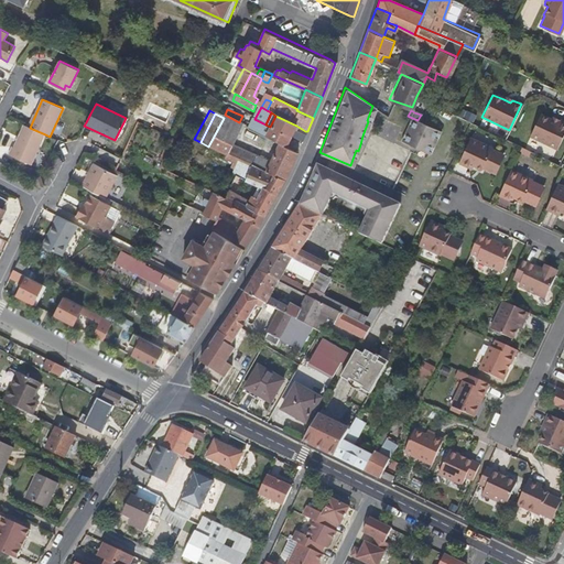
[(255,166),(284,180),(296,152),(295,152),(280,144),(272,161),(230,142),(240,122),(239,122),(225,115),(224,118),(208,147),(208,149),(224,156),(224,160),(235,165),(230,173),(234,175),(223,196),(228,198),(239,177),(246,181),(247,182),(255,166)]
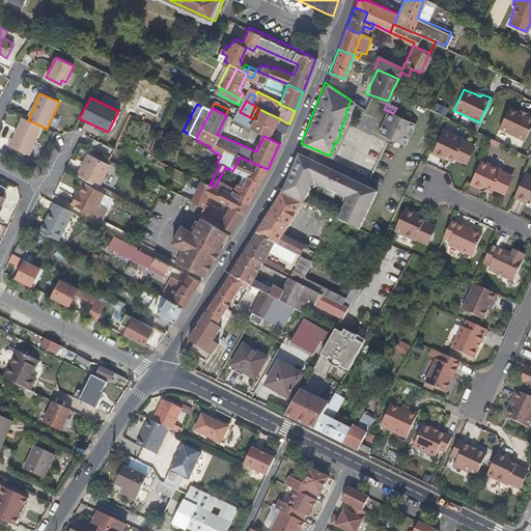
[(254,119),(273,130),(279,118),(259,109),(254,119)]
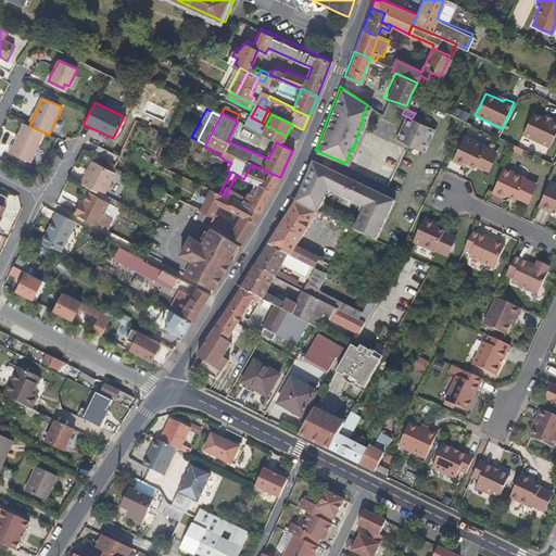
[(531,114),(520,136),(547,149),(555,129),(555,122),(550,119),(547,122),(531,114)]
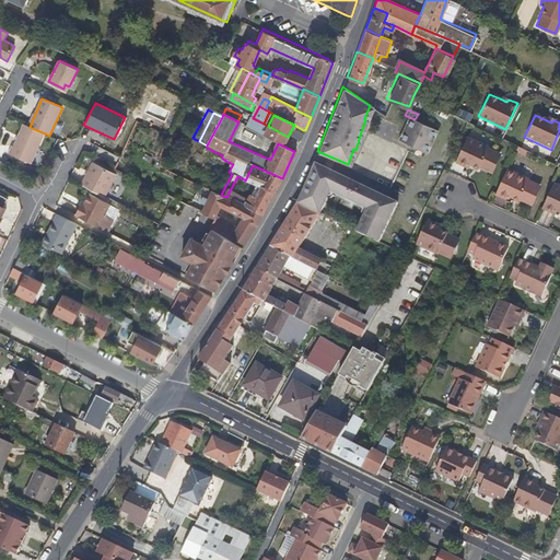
[(415,119),(407,116),(396,139),(426,152),(436,129),(426,124),(415,119)]
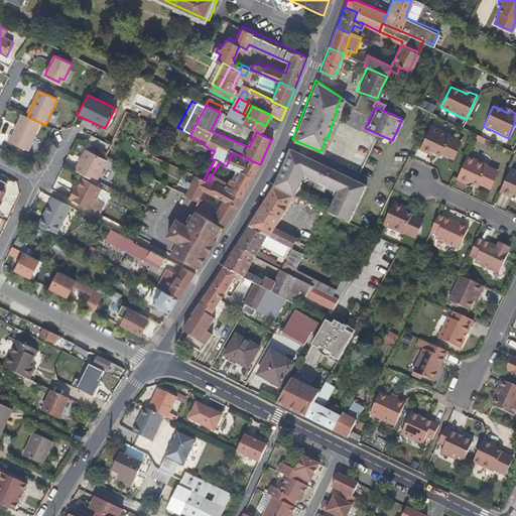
[(228,119),(233,121),(237,114),(230,112),(225,109),(223,114),(228,119)]
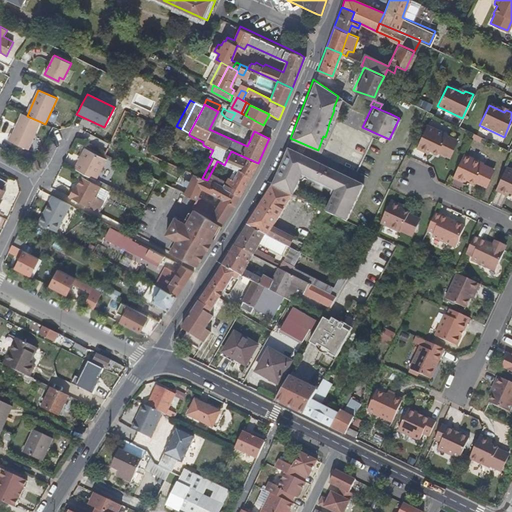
[(27,116),(22,114),(12,133),(11,133),(7,140),(28,150),(41,122),(27,116)]
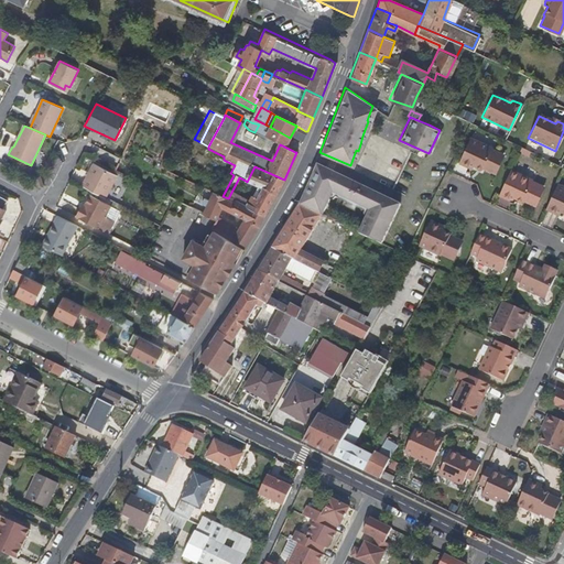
[(286,145),(290,138),(270,127),(266,136),(286,145)]
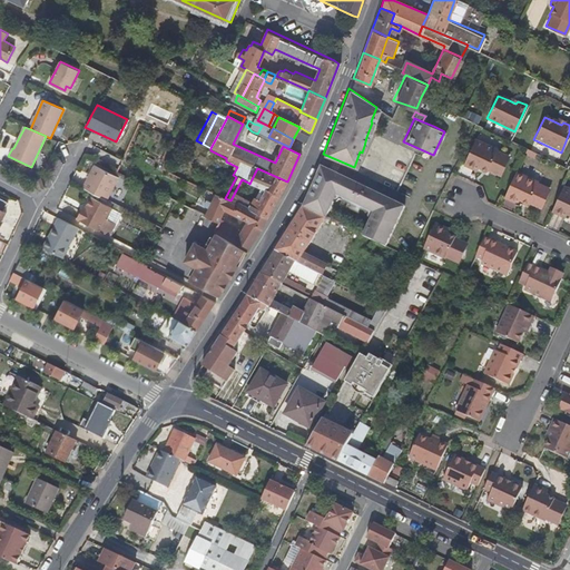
[(297,141),(303,145),(308,134),(303,131),(297,141)]
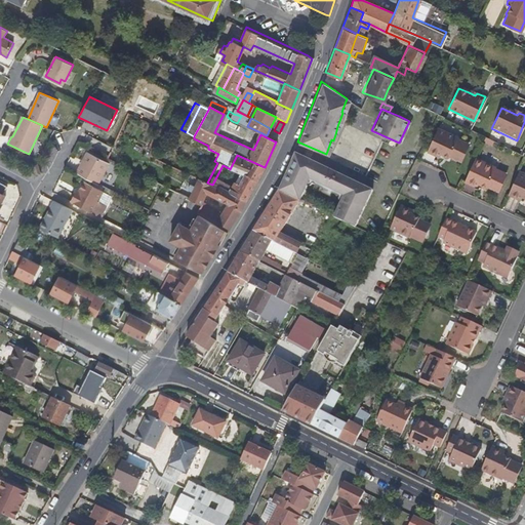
[(437,128),(426,151),(438,157),(440,153),(448,157),(448,156),(458,160),(466,143),(437,128)]
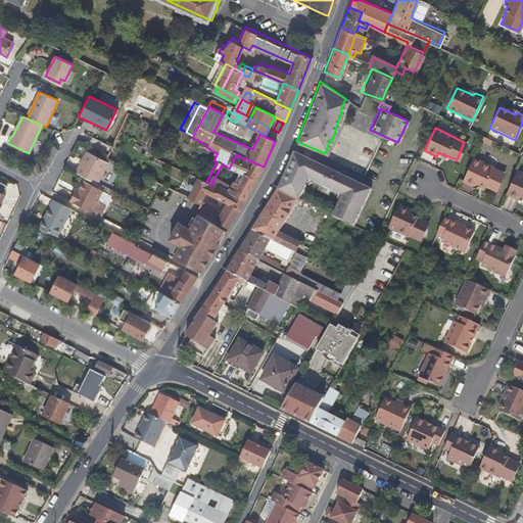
[(149,158),(150,156),(152,150),(137,143),(134,151),(149,158)]
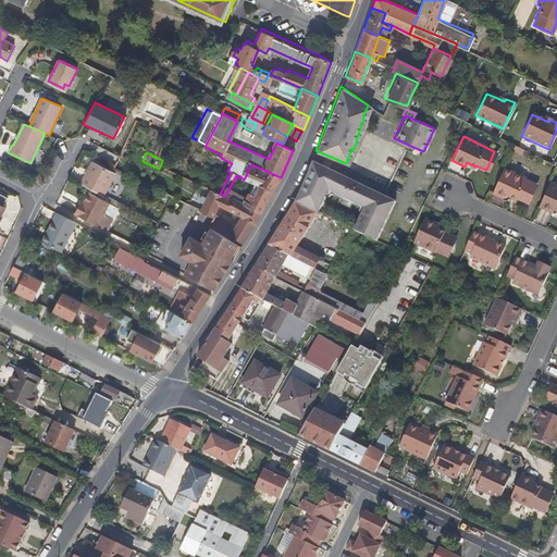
[(213,175),(220,161),(205,155),(198,169),(213,175)]
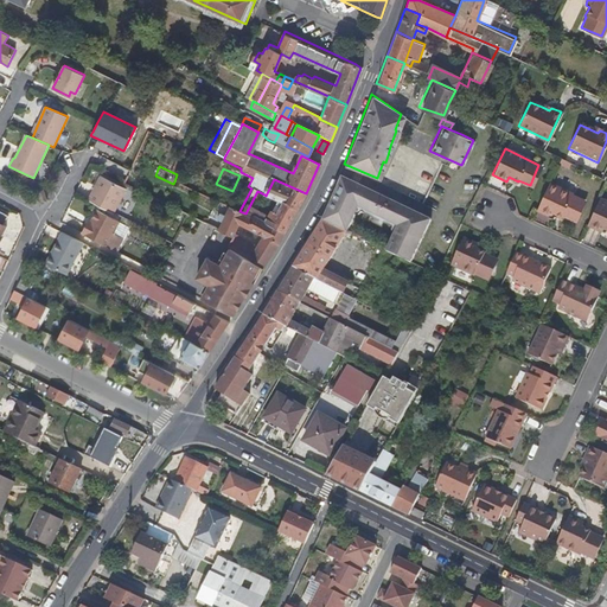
[(323,219),(346,231),(375,244),(403,259),(409,262),(429,218),(384,197),(377,193),(339,176),(338,179),(323,219)]
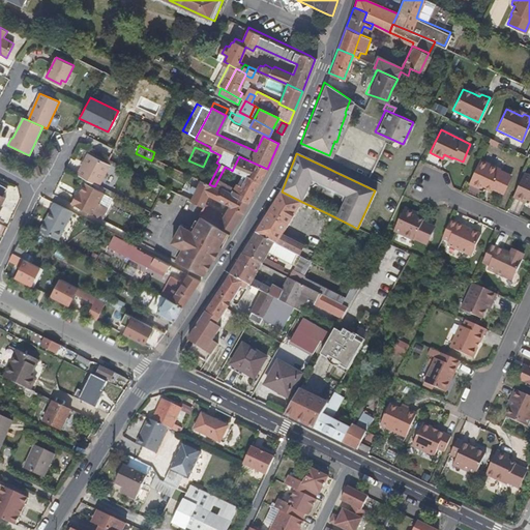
[(88,154),(77,174),(99,185),(110,166),(88,154)]
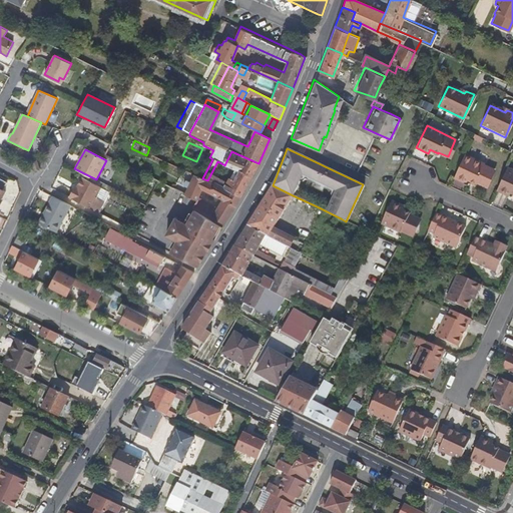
[(207,180),(239,195),(259,163),(231,151),(224,165),(240,172),(236,180),(232,178),(229,183),(217,178),(223,164),(217,161),(207,180)]
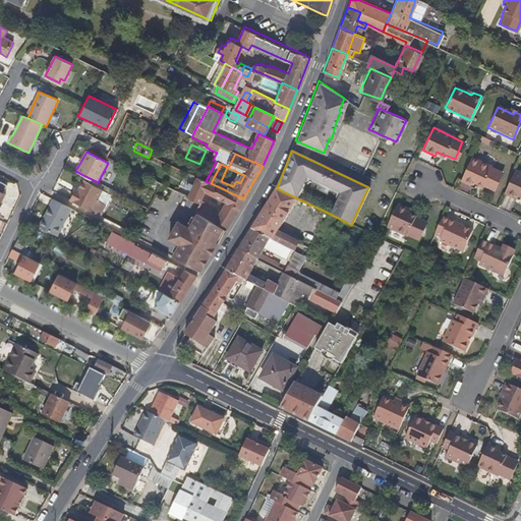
[(471,157),(460,179),(472,185),(473,182),(482,186),(483,185),(493,189),(500,172),(490,168),(490,166),(471,157)]
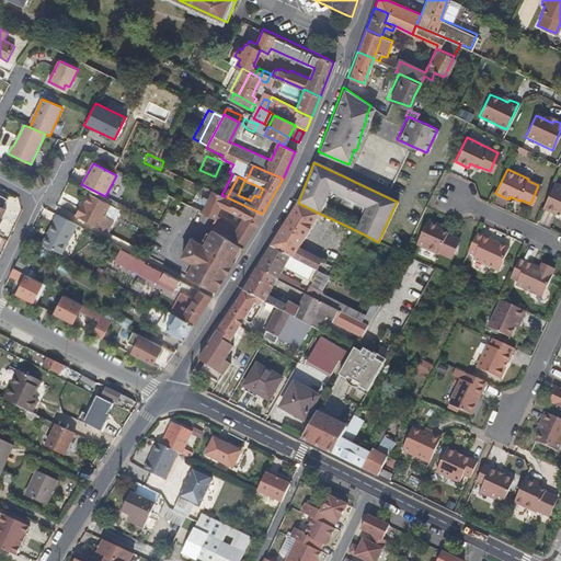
[(34,178),(36,181),(37,184),(42,184),(44,183),(41,175),(34,178)]
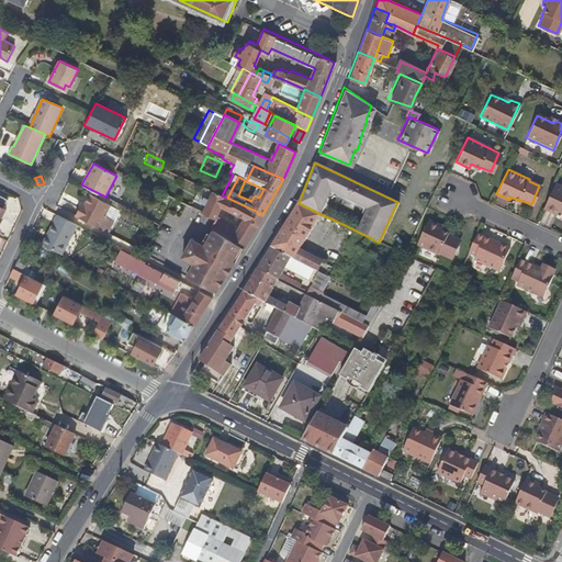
[(561,187),(554,183),(542,209),(555,214),(558,211),(561,212),(561,187)]
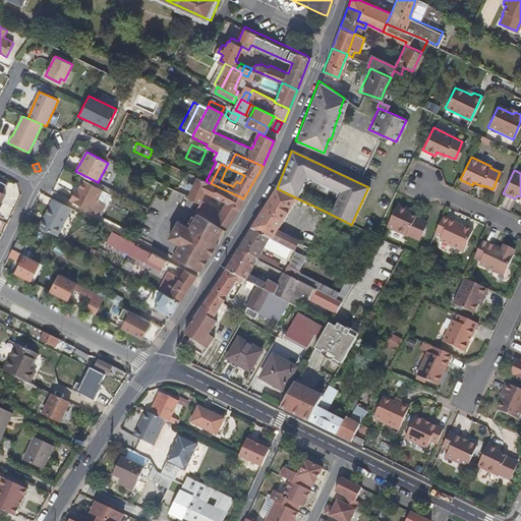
[(206,181),(195,177),(187,196),(199,201),(194,212),(197,213),(211,220),(212,219),(222,224),(227,227),(243,198),(211,183),(206,181)]
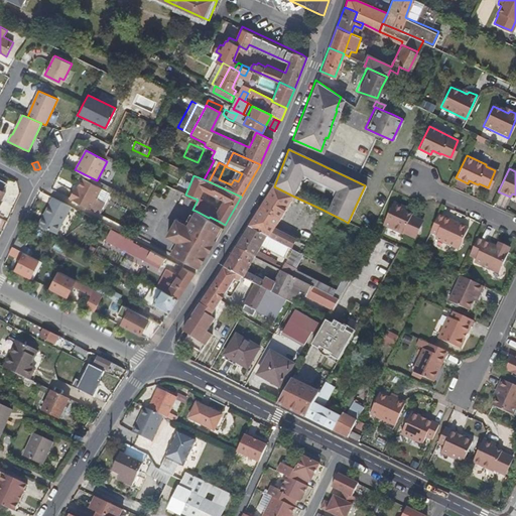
[(78,188),(77,190),(96,201),(103,204),(105,203),(98,199),(103,189),(84,179),(78,188)]
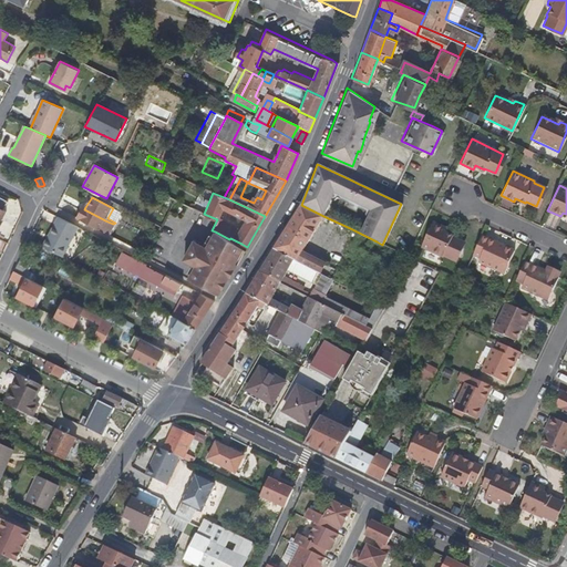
[(300,205),(272,249),(291,258),(317,271),(322,261),(301,250),(323,216),(301,205),(300,205)]
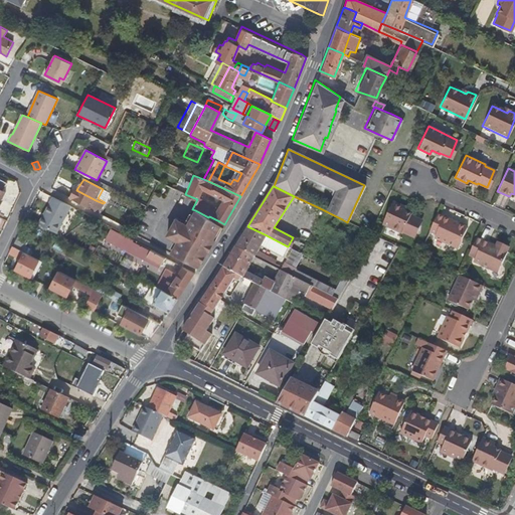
[(72,191),(68,197),(98,213),(103,203),(76,190),(75,193),(72,191)]
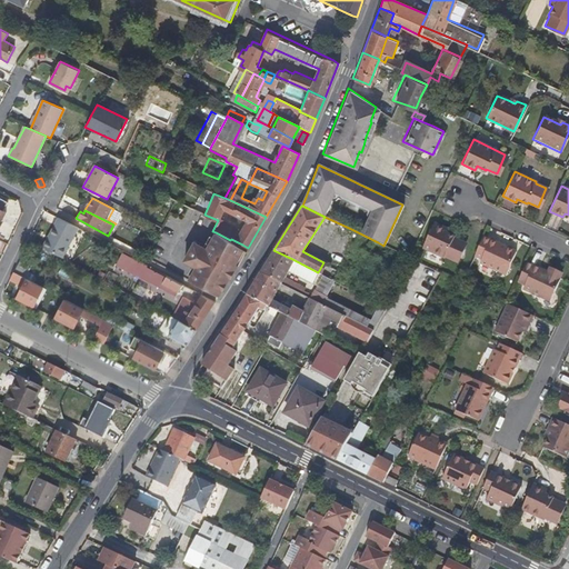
[(58,218),(42,247),(62,257),(78,228),(58,218)]
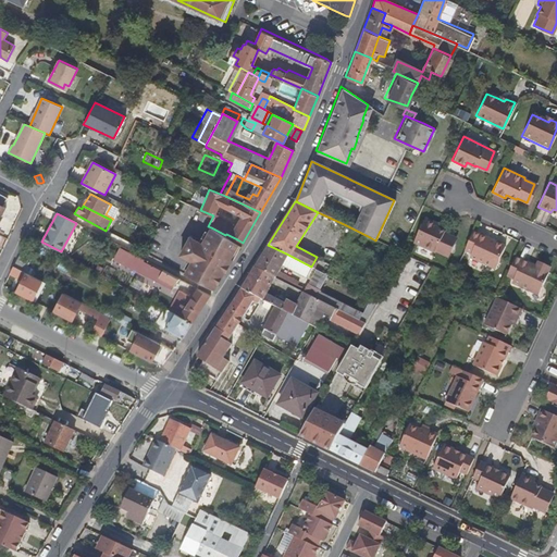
[(424,217),(412,240),(434,251),(435,250),(445,255),(453,236),(444,232),(444,231),(436,226),(437,223),(424,217)]
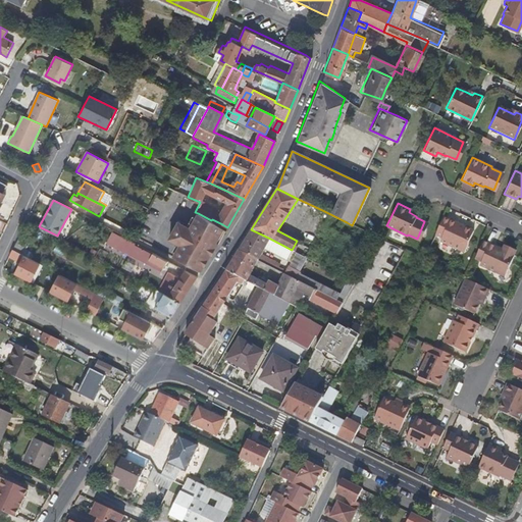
[(176,228),(172,235),(211,255),(214,249),(213,248),(224,226),(223,226),(222,224),(212,219),(211,220),(198,213),(189,228),(184,226),(181,230),(176,228)]
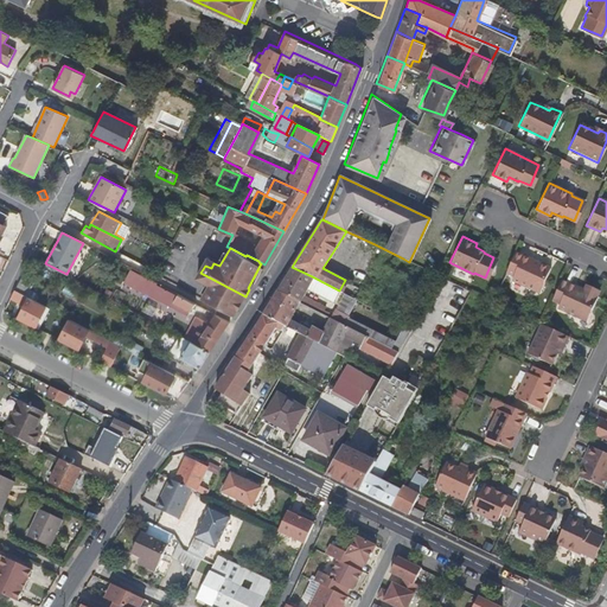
[(531,259),(516,251),(506,270),(521,278),(518,281),(538,292),(550,268),(540,262),(537,263),(531,260),(531,259)]
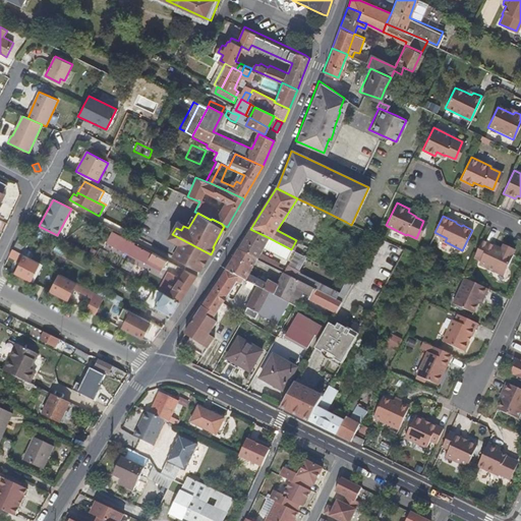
[(250,229),(238,249),(254,257),(262,246),(268,237),(250,229)]
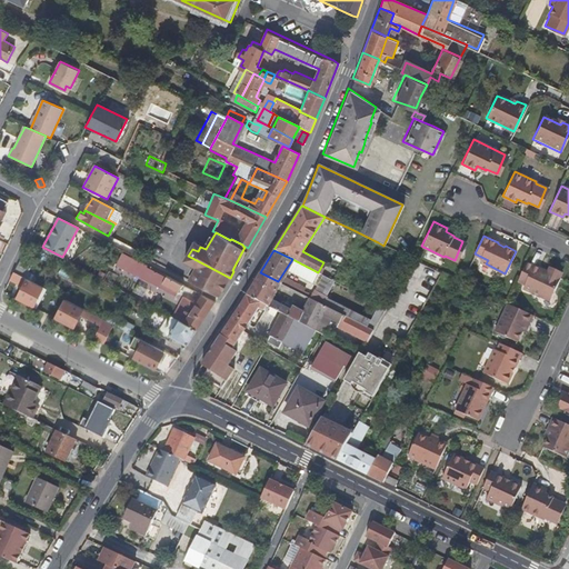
[(140,261),(123,252),(117,263),(133,272),(135,271),(140,261)]
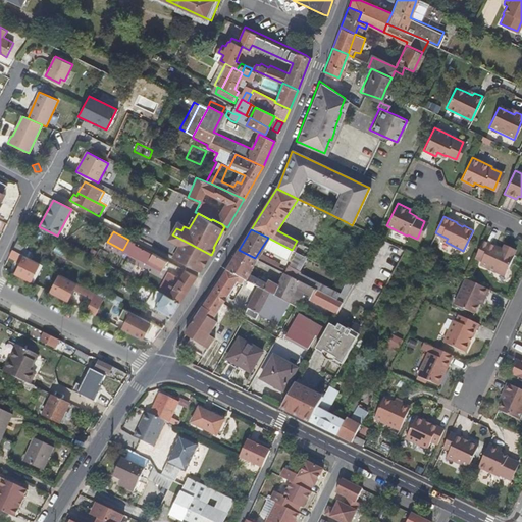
[(172,235),(168,240),(179,246),(208,260),(212,256),(211,255),(172,235)]
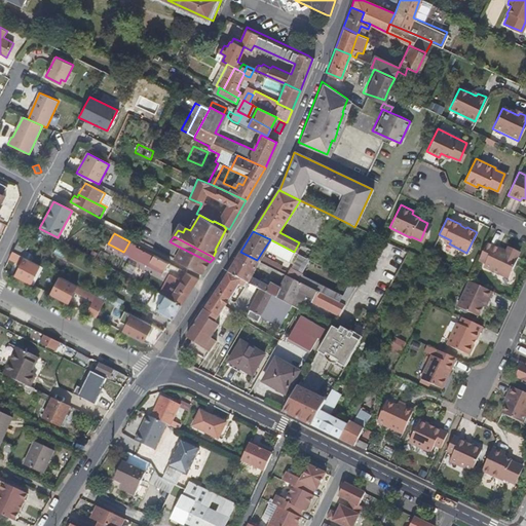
[(19,238),(13,251),(21,255),(27,242),(19,238)]
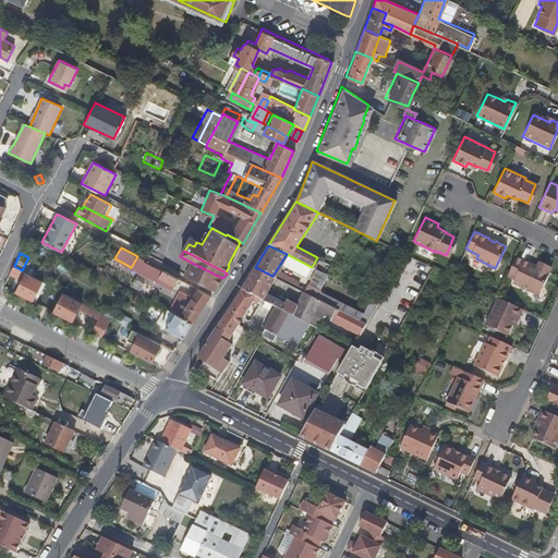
[(287,254),(280,264),(315,281),(319,271),(318,270),(312,267),(287,254)]
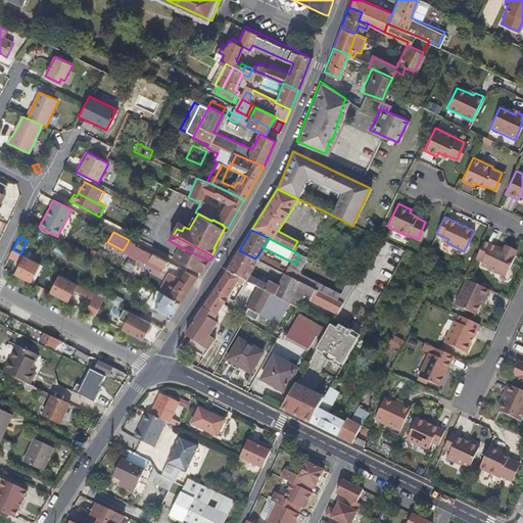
[(129,240),(124,249),(131,252),(136,244),(129,240)]
